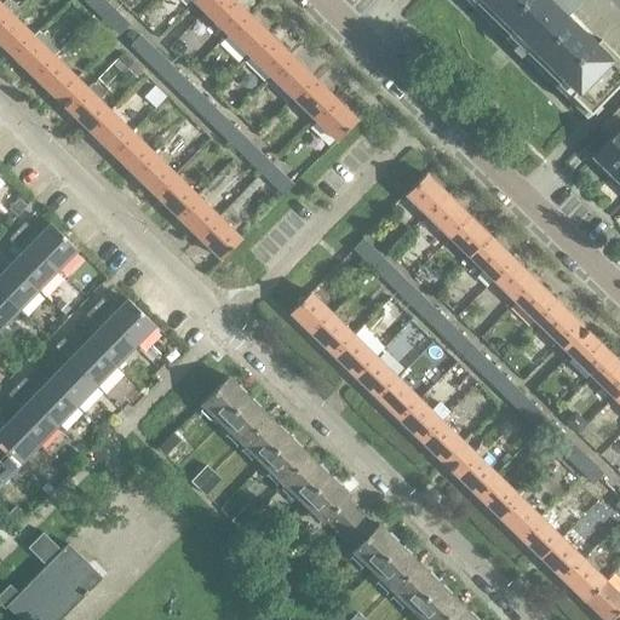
[(0,23),(10,13),(17,6),(10,0),(4,0),(0,4),(0,23)]
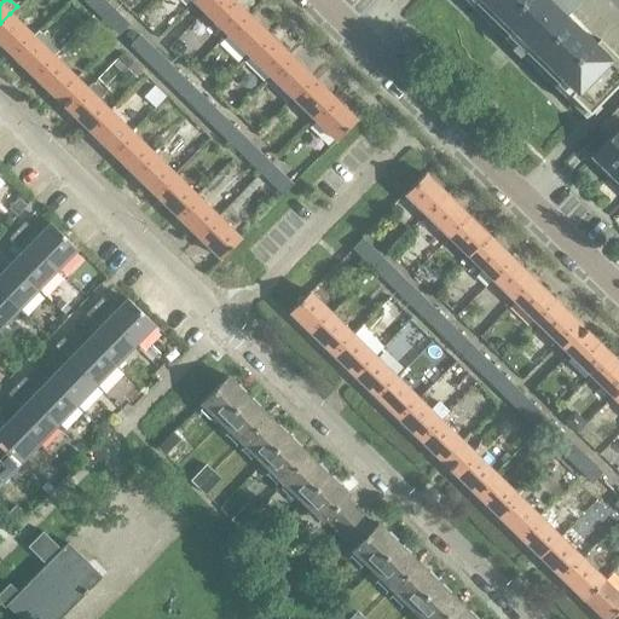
[(105,3),(103,0),(85,0),(96,11),(105,3)]
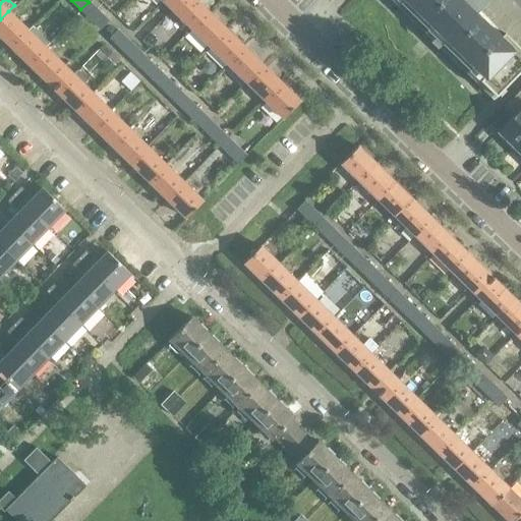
[(207,11),(194,0),(162,0),(162,1),(190,29),(207,11)]
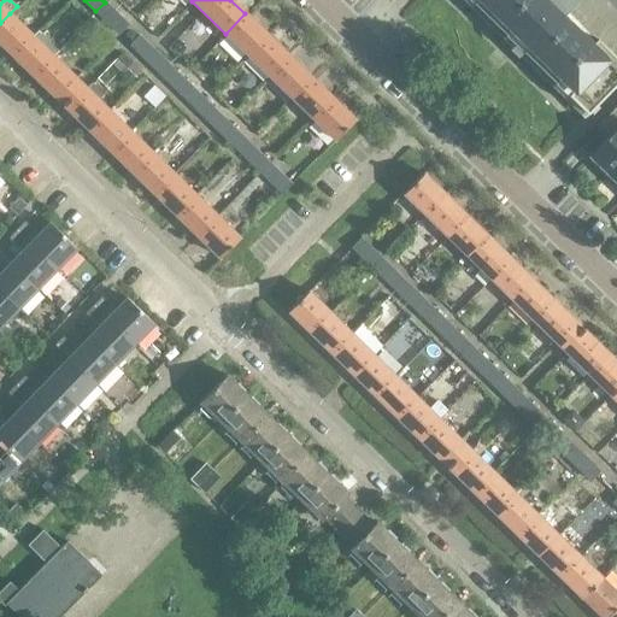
[(475,0),(470,5),(503,37),(511,30),(528,46),(519,54),(553,86),(560,78),(573,90),(565,98),(583,116),(616,81),(616,58),(597,39),(591,43),(560,15),(574,0),(475,0)]
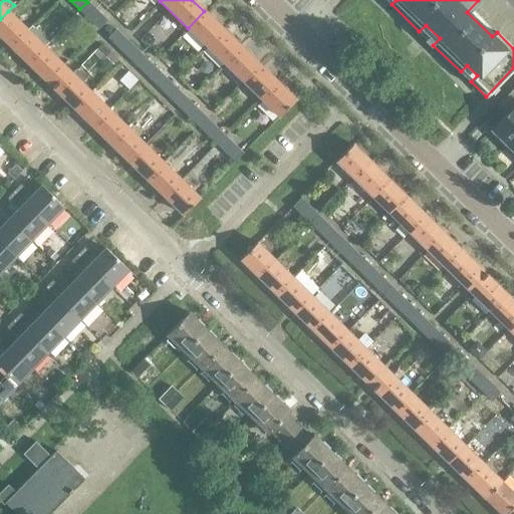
[(96,11),(87,2),(79,9),(89,18),(96,11)]
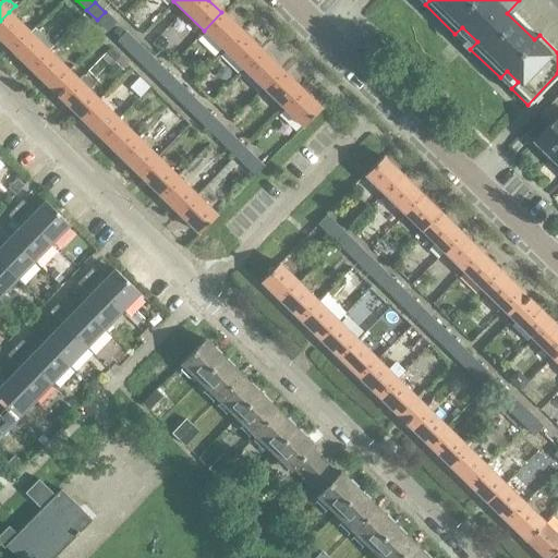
[(0,38),(11,49),(28,32),(9,12),(0,21),(0,38)]
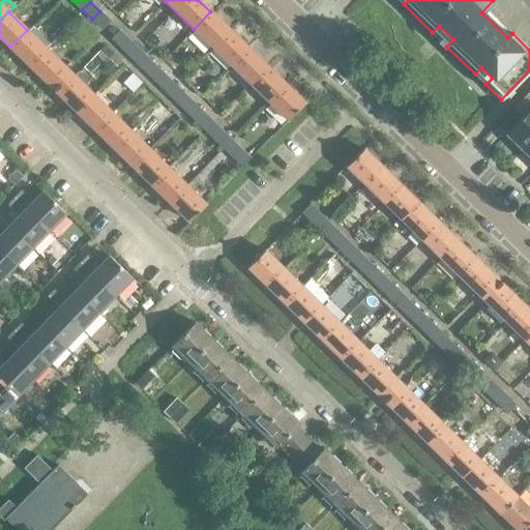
[(109,21),(99,11),(92,19),(101,28),(109,21)]
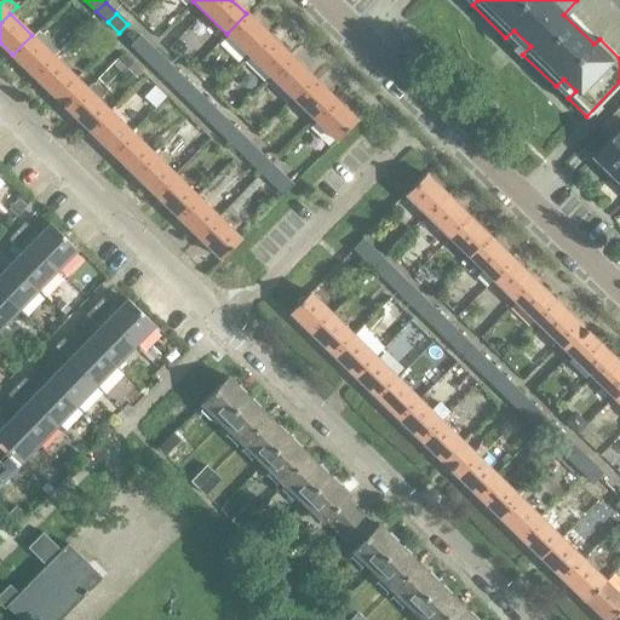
[(268,35),(246,13),(227,34),(248,55),(268,35)]
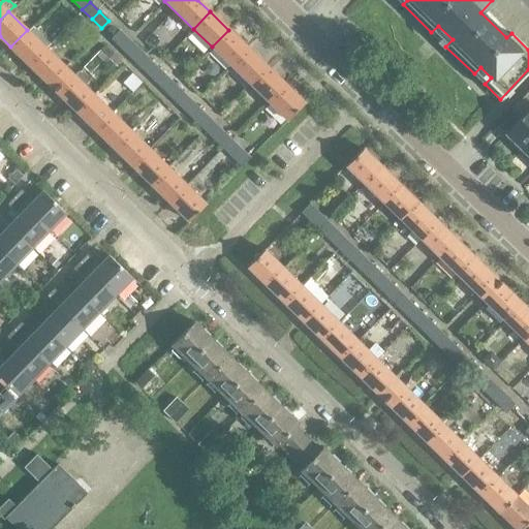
[(119,45),(127,38),(118,29),(110,37),(119,45)]
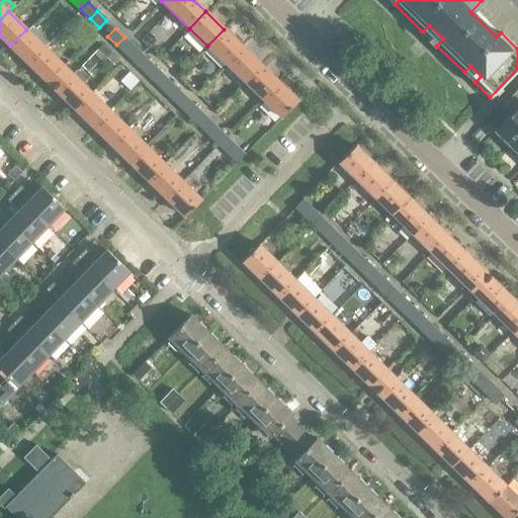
[(28,64),(45,48),(26,29),(10,46),(28,64)]
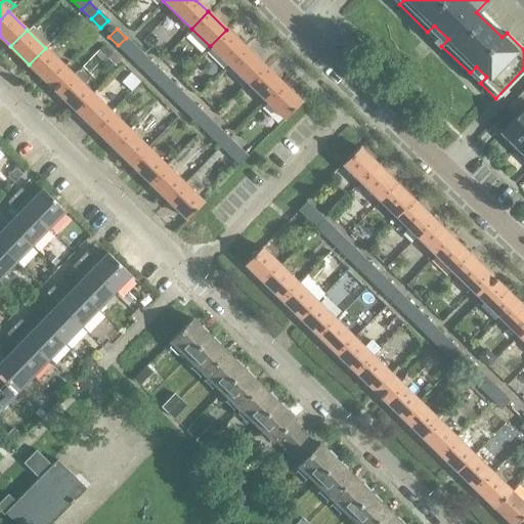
[(245,47),(226,30),(210,46),(228,64),(245,47)]
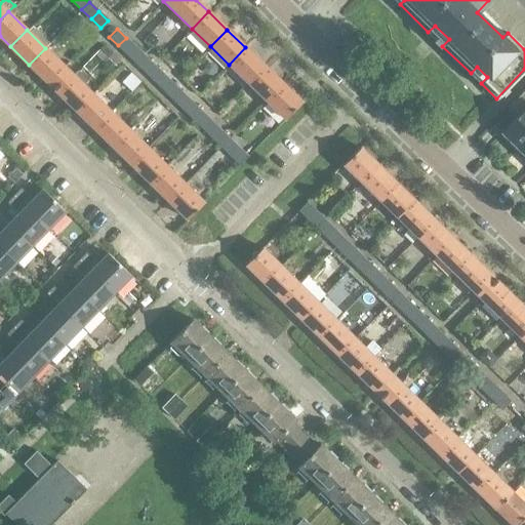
[(135,47),(126,38),(118,45),(127,54),(135,47)]
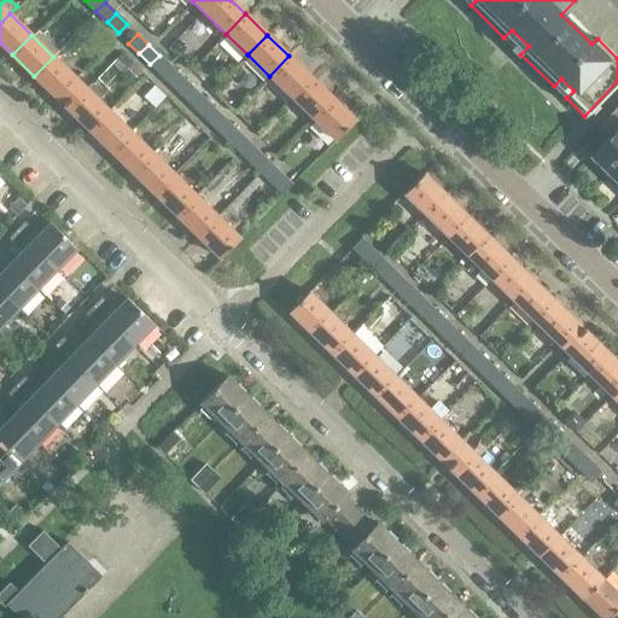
[(170,66),(159,56),(150,64),(162,75),(170,66)]
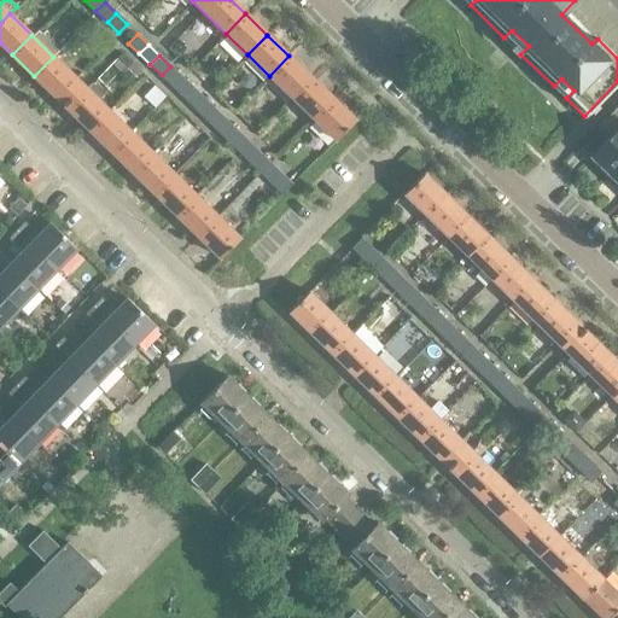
[(310,77),(289,56),(269,76),(291,97),(310,77)]
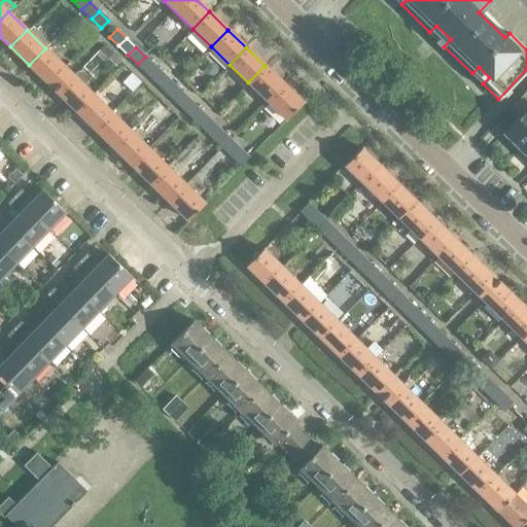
[(64,66),(45,48),(29,65),(48,83),(57,92),(64,84),(61,81),(62,76),(58,73),(64,66)]
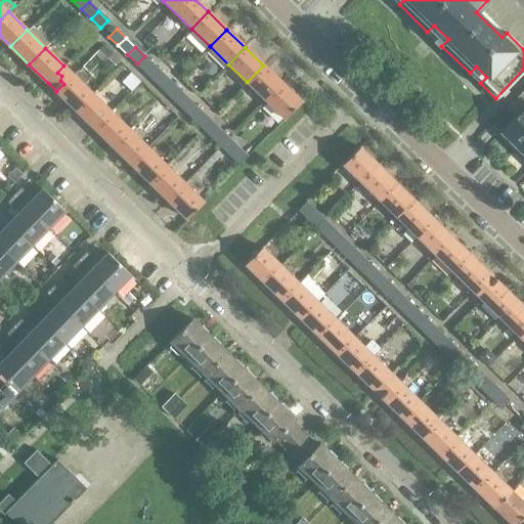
[(154,64),(144,56),(137,63),(146,73),(154,64)]
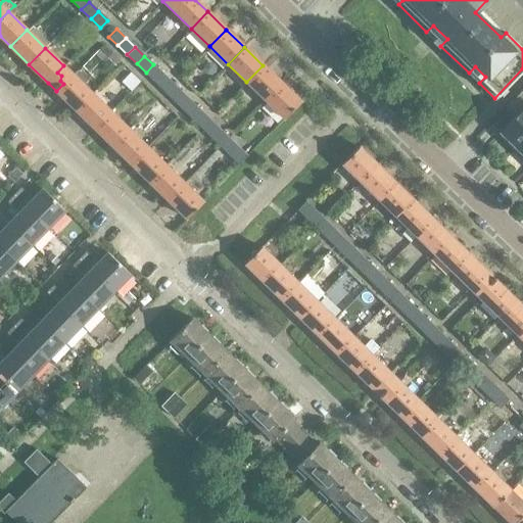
[(162,74),(153,64),(146,73),(155,82),(162,74)]
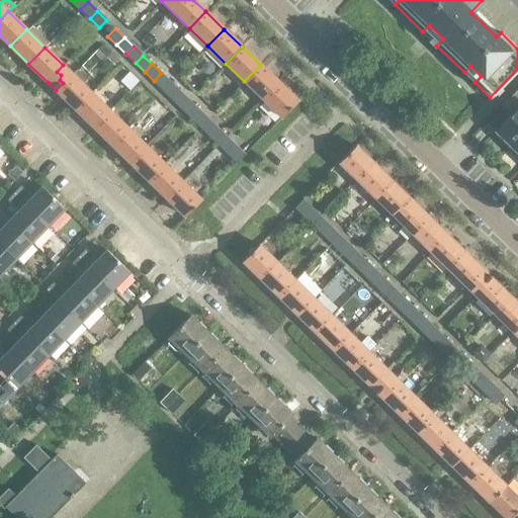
[(76,69),(72,74),(63,65),(57,72),(61,75),(60,80),(63,83),(56,90),(75,108),(91,92),(82,83),(86,79),(76,69)]
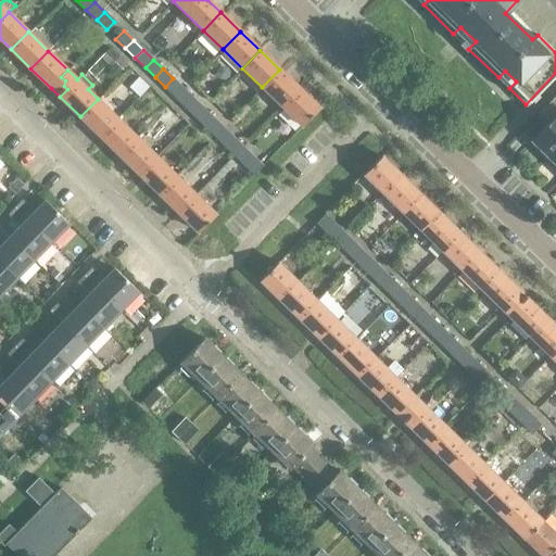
[(299,88),(279,70),(262,87),(281,106),(299,88)]
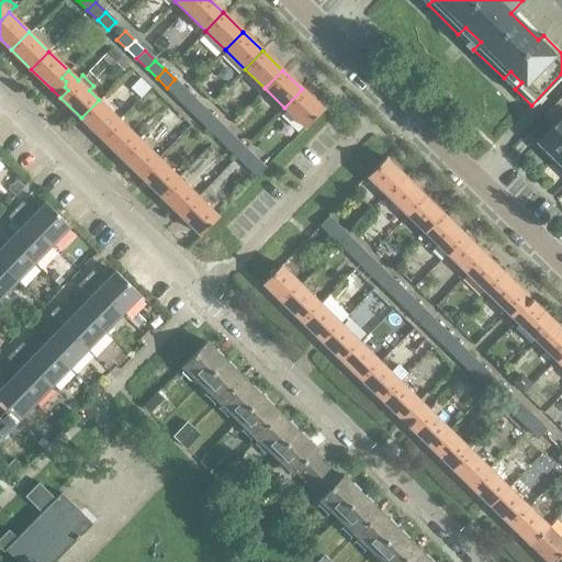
[(177,98),(184,89),(175,79),(167,88),(177,98)]
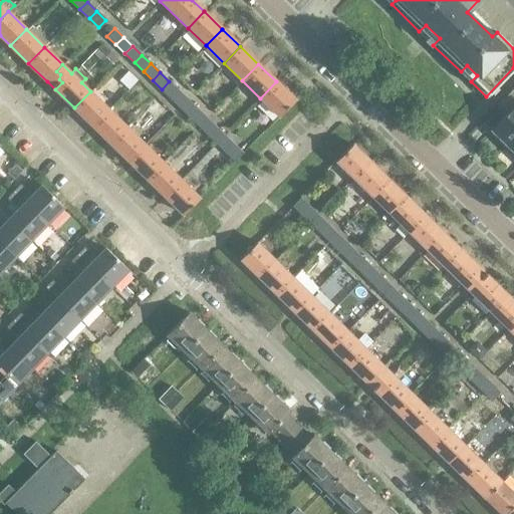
[(178,90),(169,81),(162,89),(171,97),(178,90)]
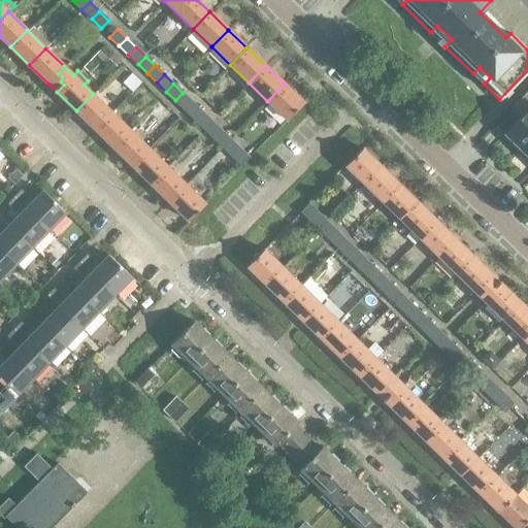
[(207,111),(212,107),(191,84),(187,88),(207,111)]
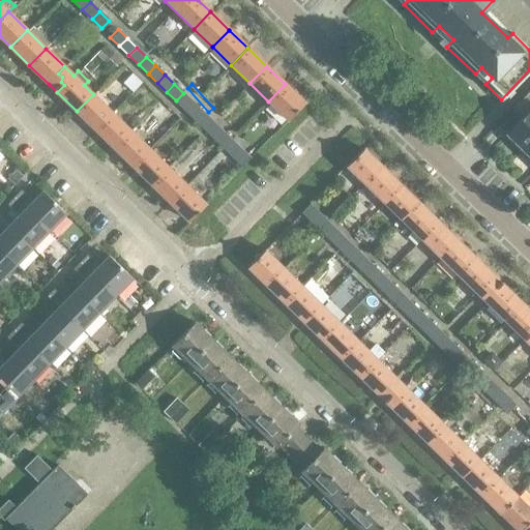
[(303,102),(285,84),(268,101),(287,119),(303,102)]
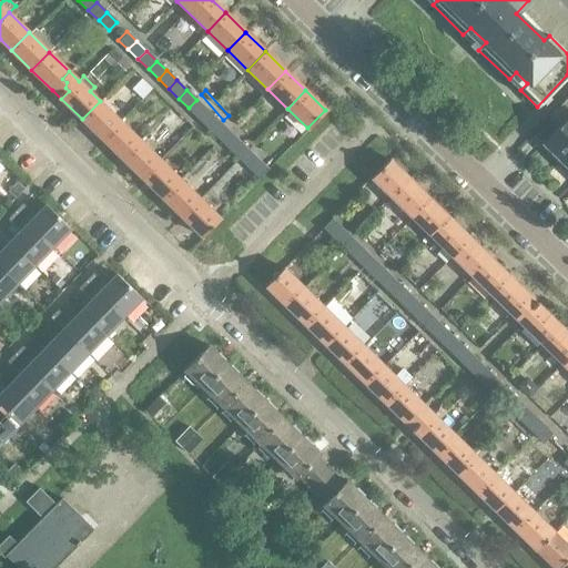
[(558,164),(567,153),(567,97),(551,115),(561,125),(540,146),(558,164)]
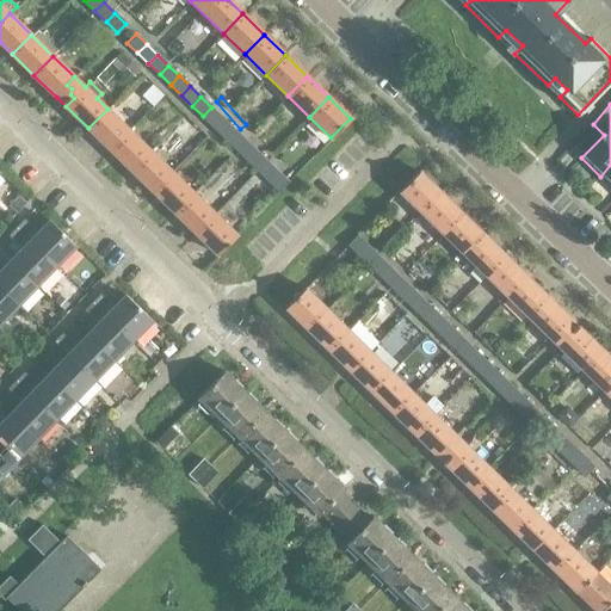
[(222,118),(211,107),(203,116),(214,127),(222,118)]
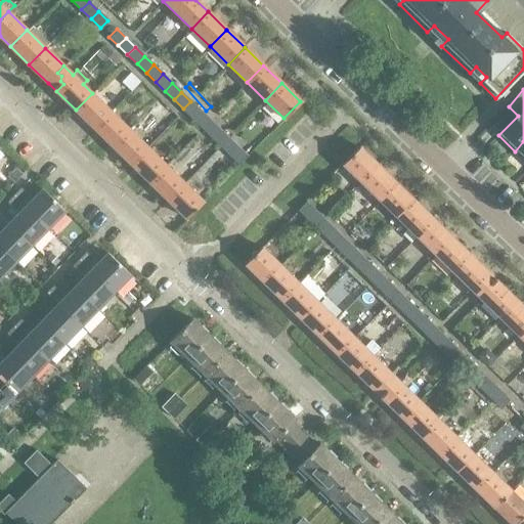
[(111,112),(92,93),(76,110),(94,128),(111,112)]
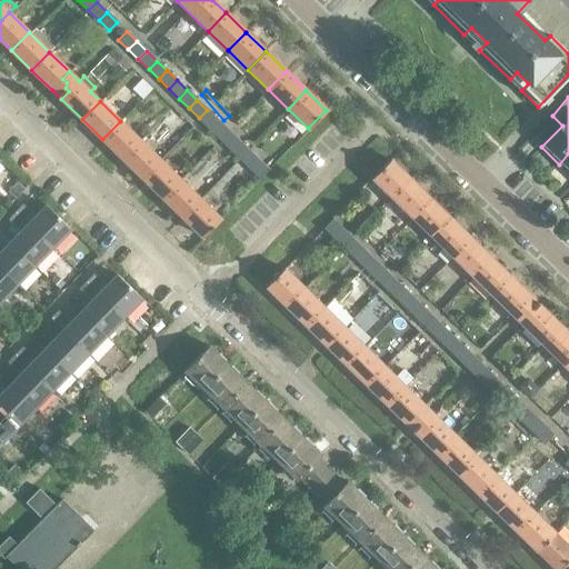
[(217,120),(207,110),(199,118),(209,128),(217,120)]
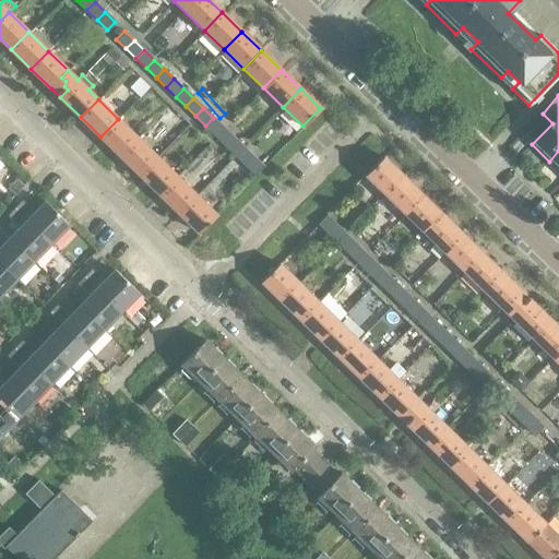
[(223,127),(213,118),(205,126),(215,135),(223,127)]
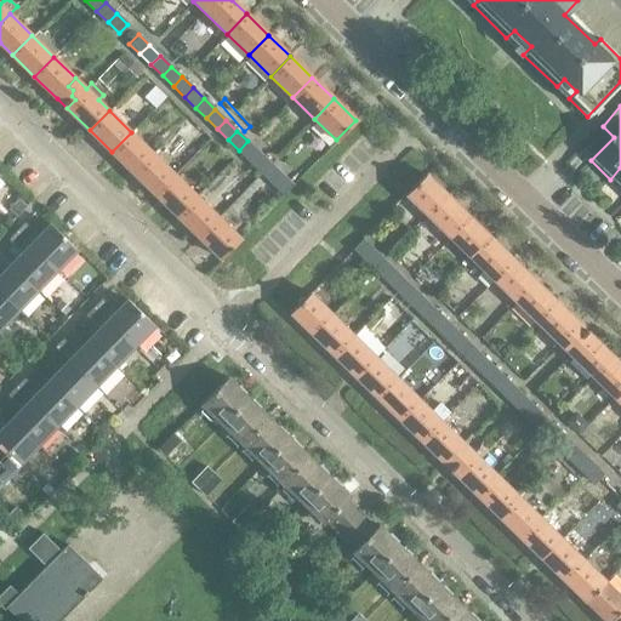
[(134,172),(153,153),(131,132),(112,152),(134,172)]
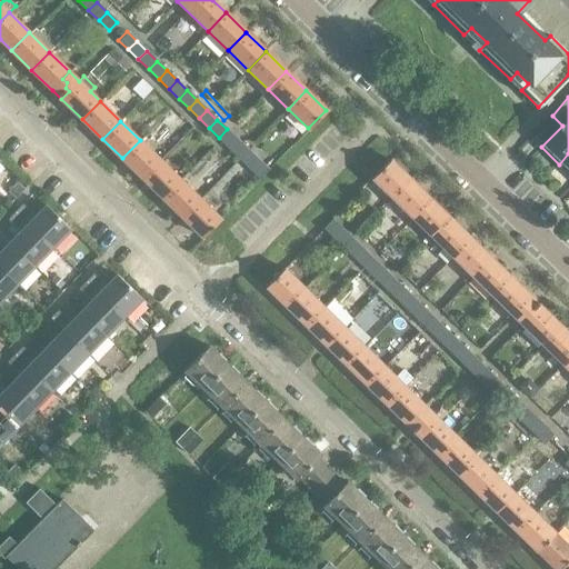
[(237,139),(227,129),(219,138),(229,148),(237,139)]
